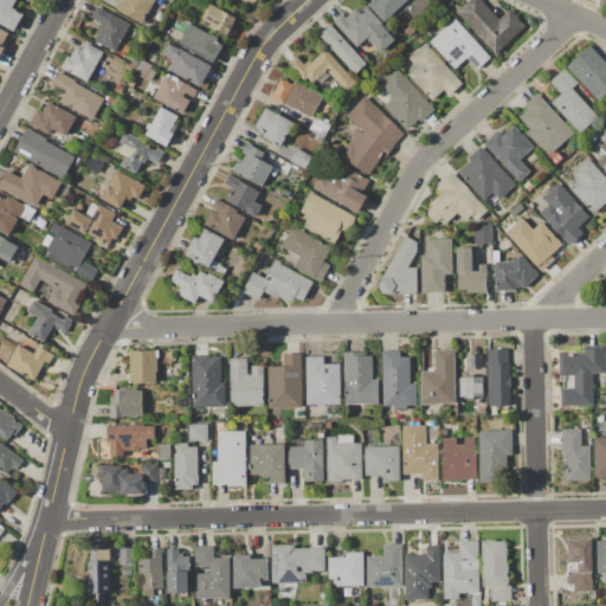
[(0,0),(18,0),(13,10),(18,12),(19,10),(24,12),(14,32),(0,24),(0,0)]
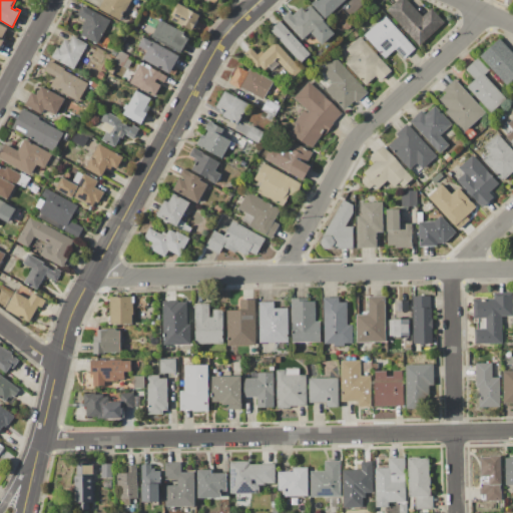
[(98,8),(102,0),(130,0),(129,2),(133,5),(125,20),(122,21),(98,8)]
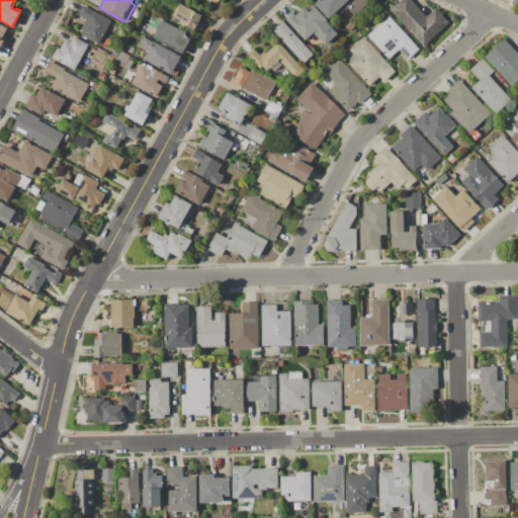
[(316,4),(320,0),(348,0),(329,18),(316,4)]
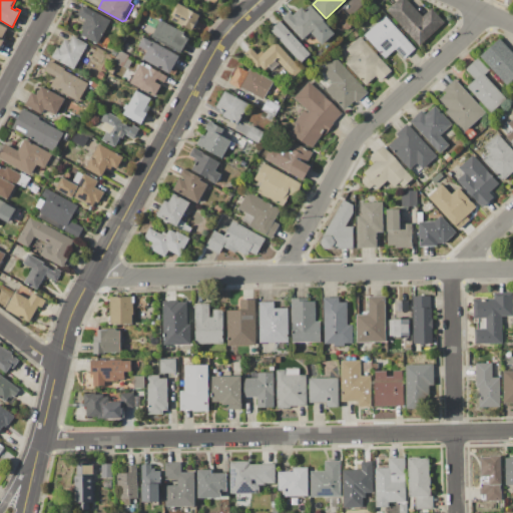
[(387,10),(398,0),(406,0),(422,16),(431,8),(444,22),(420,45),(387,10)]
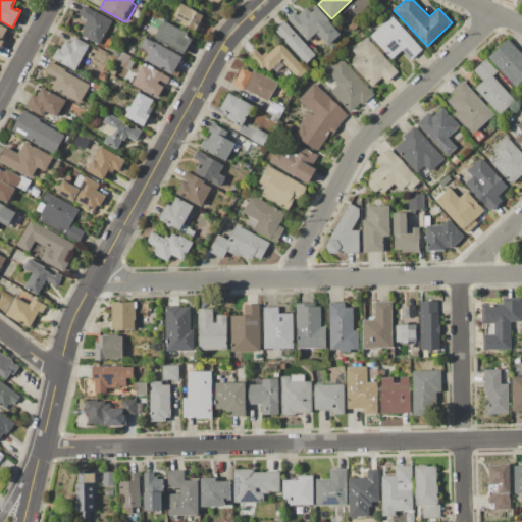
[(180,3),(204,16),(203,17),(212,22),(204,38),(195,32),(194,33),(188,30),(189,29),(174,20),(176,17),(173,15),(180,3)]
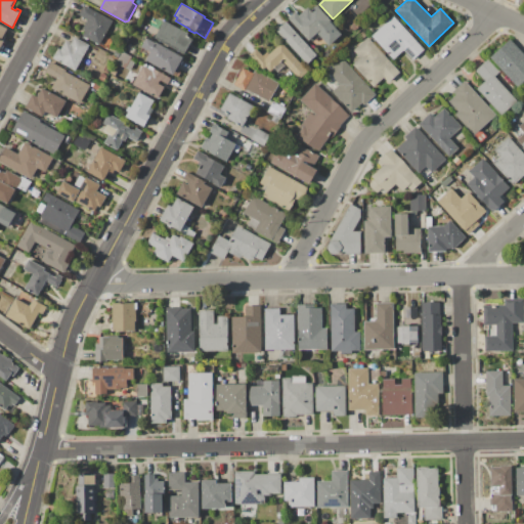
[(84,6),(113,22),(99,45),(83,36),(85,31),(83,30),(88,19),(79,14),(84,6)]
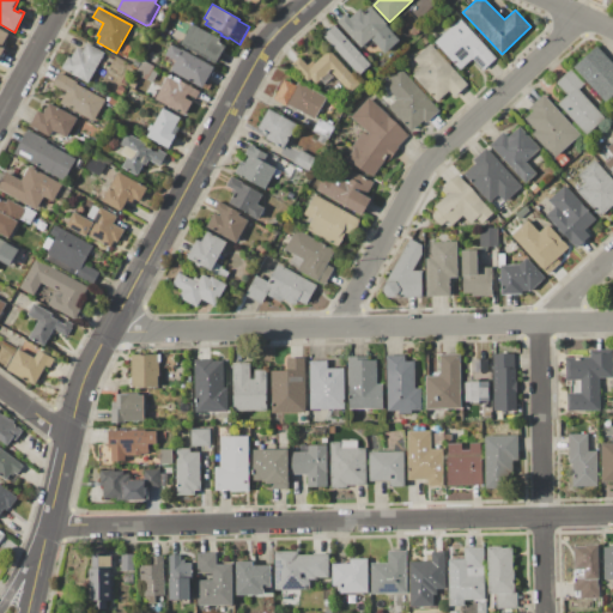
[(337,22),(345,13),(350,18),(360,8),(365,13),(371,7),(387,23),(386,24),(400,40),(384,54),(372,42),(365,48),(363,46),(360,47),(337,22)]
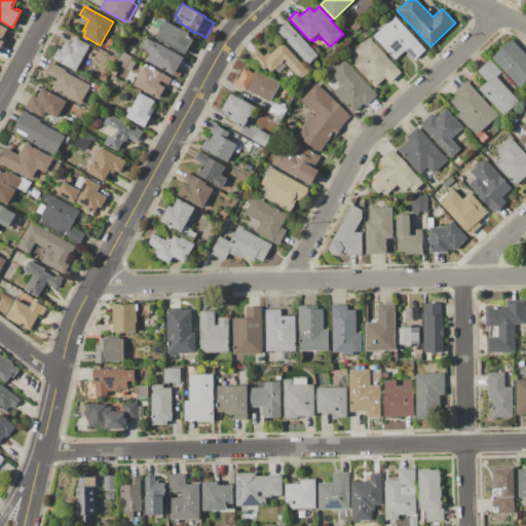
[(373,36),(395,15),(425,49),(414,60),(405,50),(395,60),(373,36)]
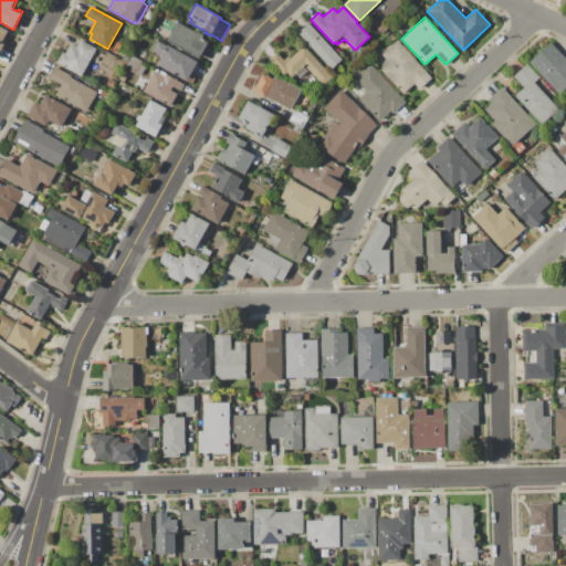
[(150,27),(154,21),(160,25),(158,30),(150,27)]
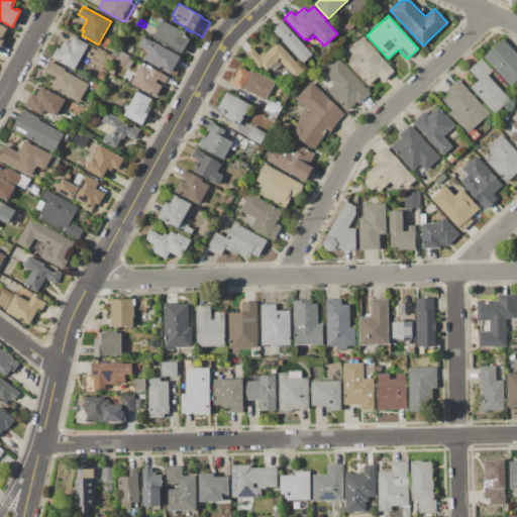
[(162,20),(173,27),(177,26),(184,31),(186,34),(185,35),(191,39),(182,55),(151,37),(162,20)]
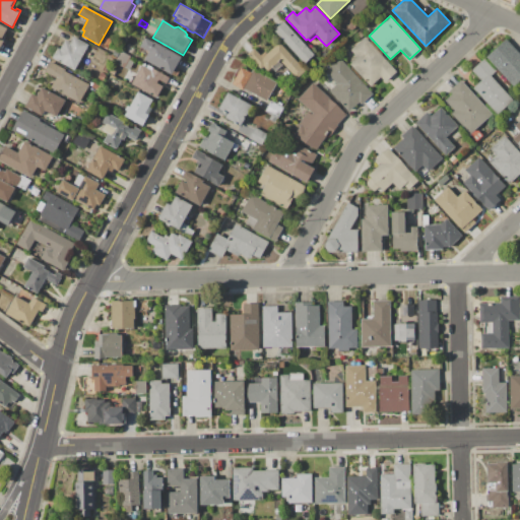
[(274,30),(284,21),(315,55),(305,64),(274,30)]
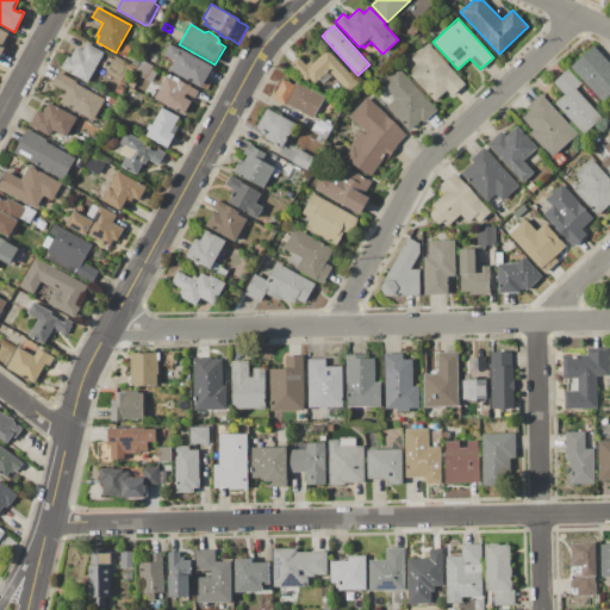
[(61,67),(67,56),(70,58),(78,47),(82,50),(86,43),(104,53),(88,82),(61,67)]
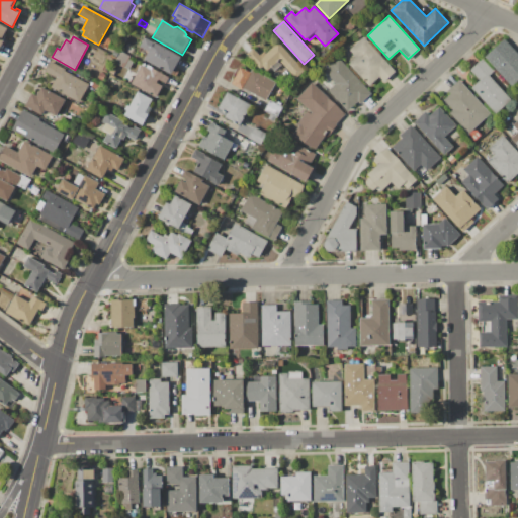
[(363,36),(396,71),(382,83),(378,78),(369,86),(349,65),(356,58),(349,50),(363,36)]
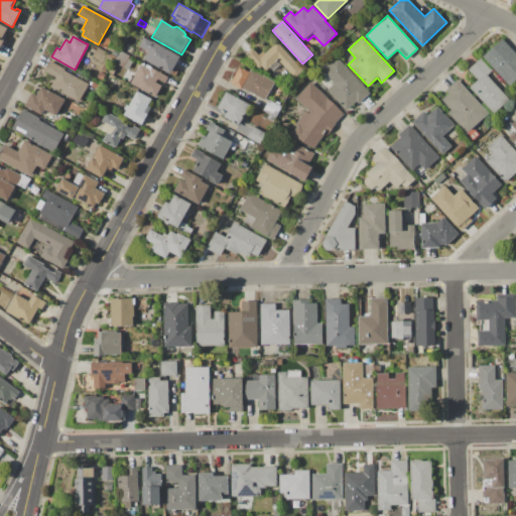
[(143,37),(151,41),(153,41),(180,56),(170,75),(143,59),(145,55),(137,50),(139,46),(139,45),(143,37)]
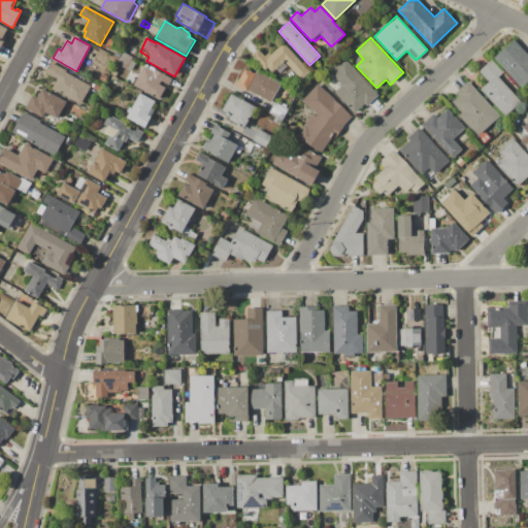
[(494,58),(515,40),(527,56),(527,81),(522,88),(494,58)]
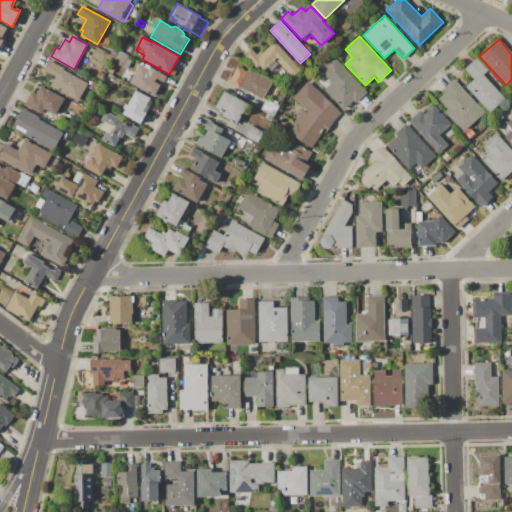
[(244,53),(250,47),(257,55),(261,50),(263,52),(275,42),(300,70),(291,78),(278,63),(270,70),(268,68),(264,70),(260,65),(257,68),(244,53)]
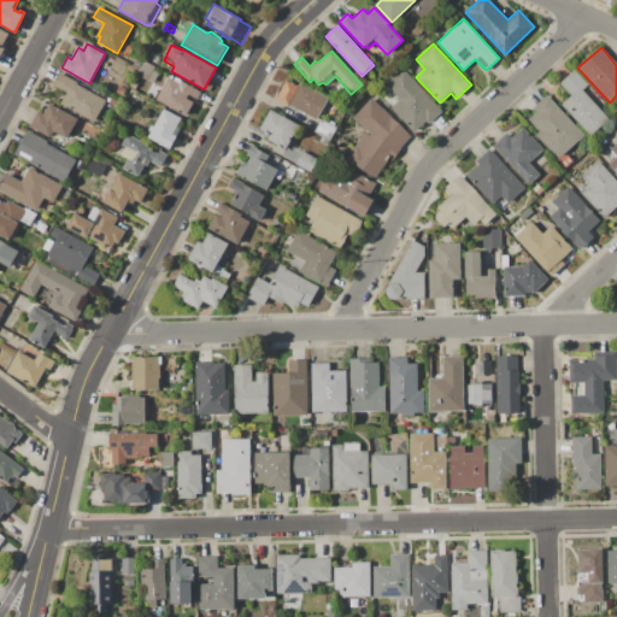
[(136,74),(144,60),(156,68),(153,70),(159,74),(153,83),(136,74)]
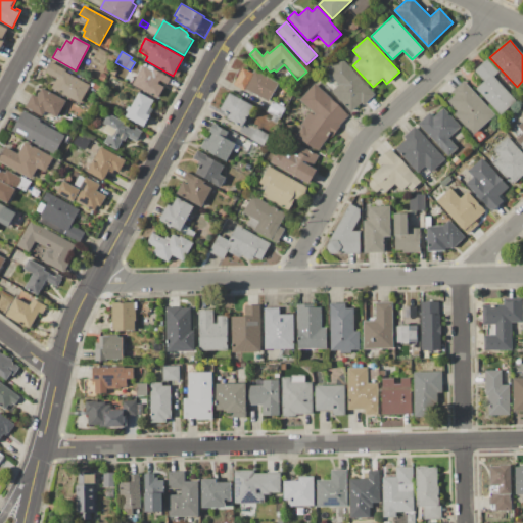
[(331,91),(338,85),(334,80),(332,82),(327,77),(329,75),(328,73),(342,59),(375,94),(363,105),(361,103),(350,112),(331,91)]
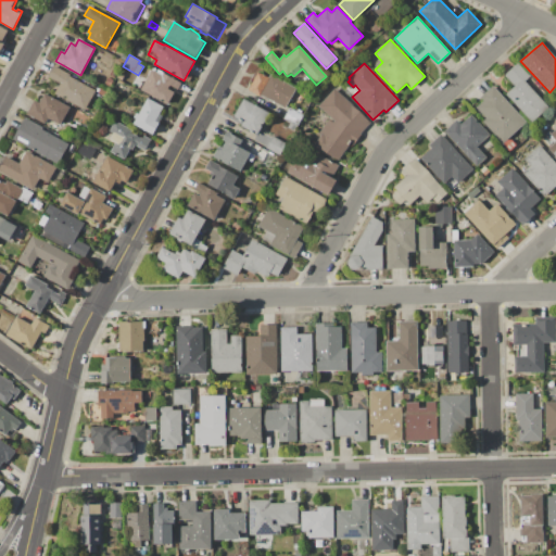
[(505,95),(514,87),(504,75),(518,63),(530,76),(525,81),(547,108),(531,123),(505,95)]
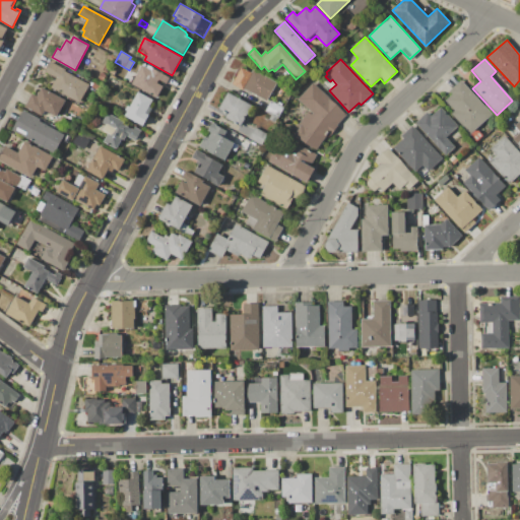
[(52,87),(56,78),(45,72),(50,61),(65,69),(64,71),(89,84),(79,103),(52,87)]
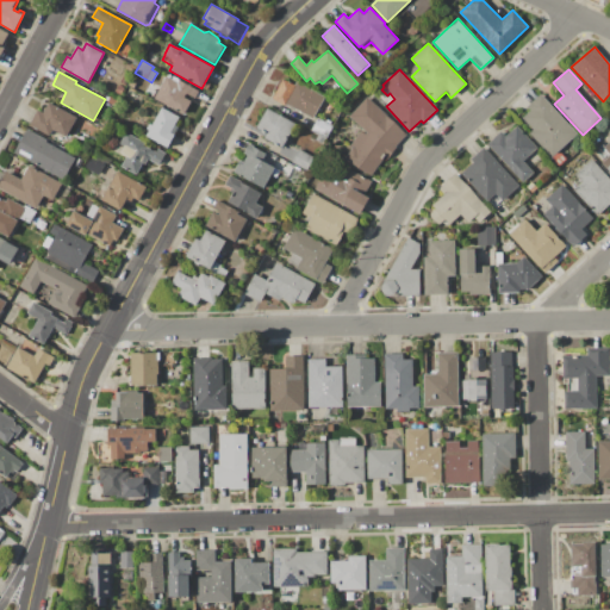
[(119,82),(124,74),(130,78),(125,86),(119,82)]
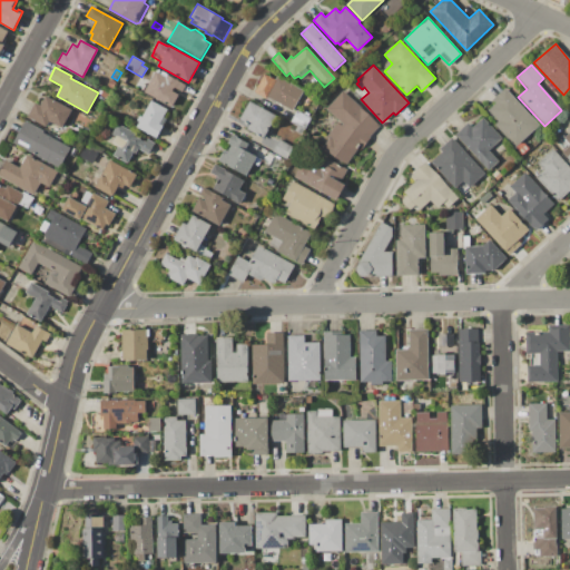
[(144,91),(155,71),(156,72),(158,69),(186,85),(182,92),(174,88),(173,91),(179,95),(172,107),(144,91)]
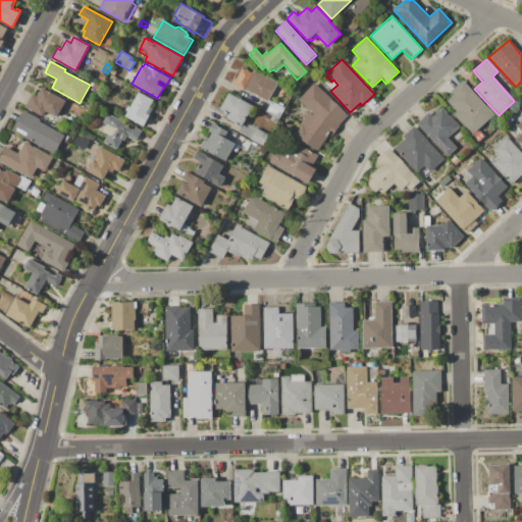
[(232,85),(243,67),(252,72),(254,69),(277,83),(267,101),(245,89),(244,91),(232,85)]
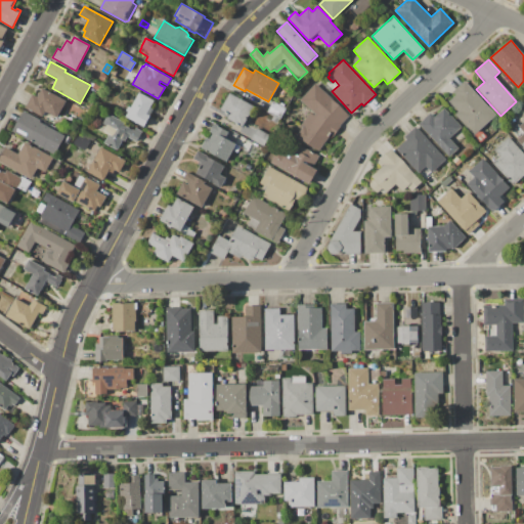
[(98,79),(101,73),(106,76),(103,82),(98,79)]
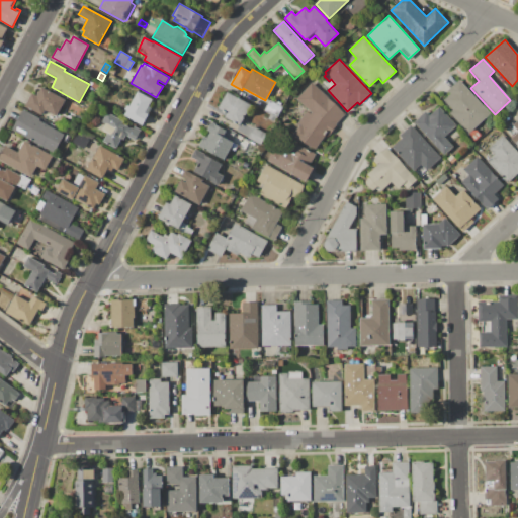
[(459,80),(490,113),(475,127),(482,136),(475,141),(449,113),(452,110),(443,100),(450,94),(447,91),(459,80)]
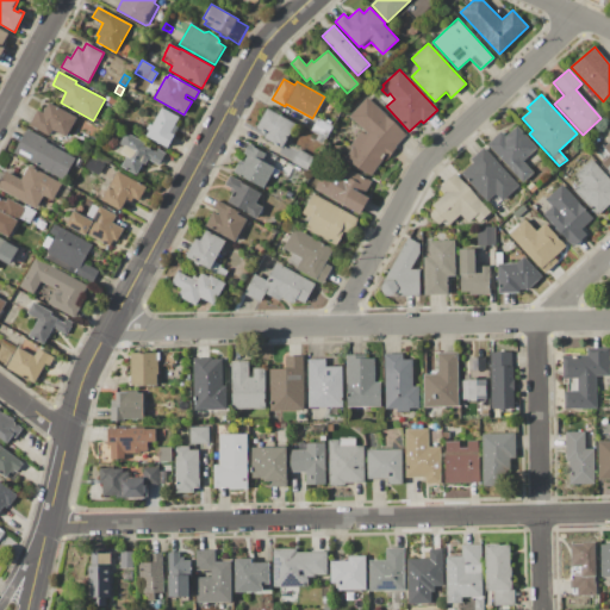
[(367,97),(406,135),(396,145),(396,147),(387,159),(385,156),(371,178),(344,159),(352,149),(349,148),(360,131),(365,135),(366,134),(349,117),(367,97)]
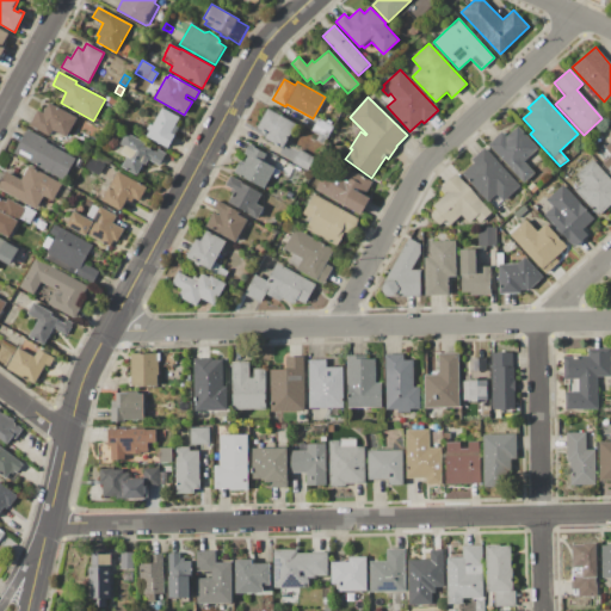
[(37,110),(43,113),(49,103),(78,118),(67,137),(53,130),(49,136),(29,125),(37,110)]
